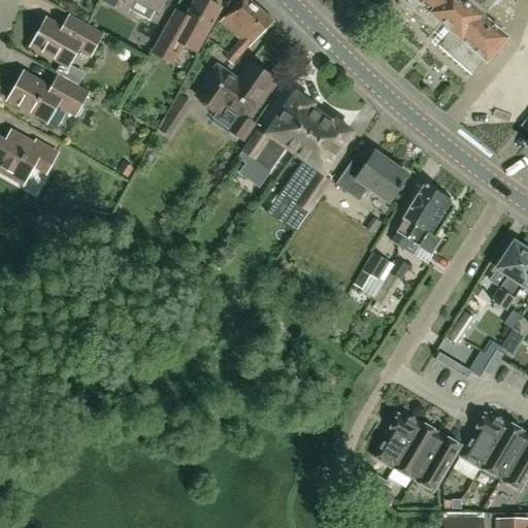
[(103,0),(104,1),(126,13),(133,0),(136,0),(157,11),(163,0),(103,0)]
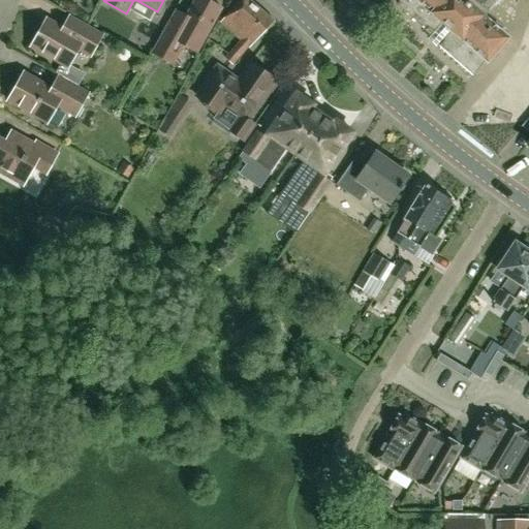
[(194,0),(186,16),(180,12),(175,9),(152,52),(166,59),(177,40),(197,52),(222,7),(211,1),(210,0),(194,0)]
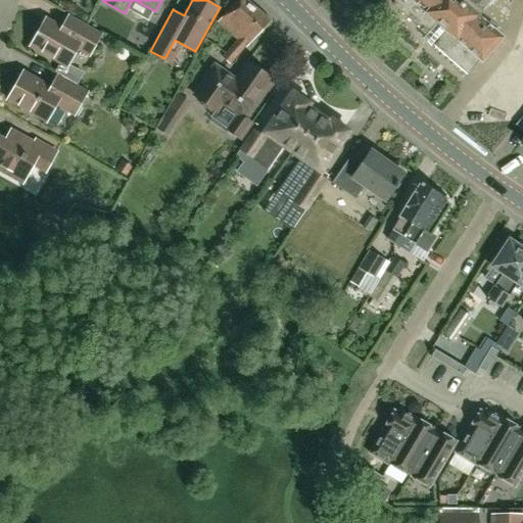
[(237,0),(218,21),(237,39),(222,58),(230,65),(246,47),(247,48),(272,20),(246,0),(237,0)]
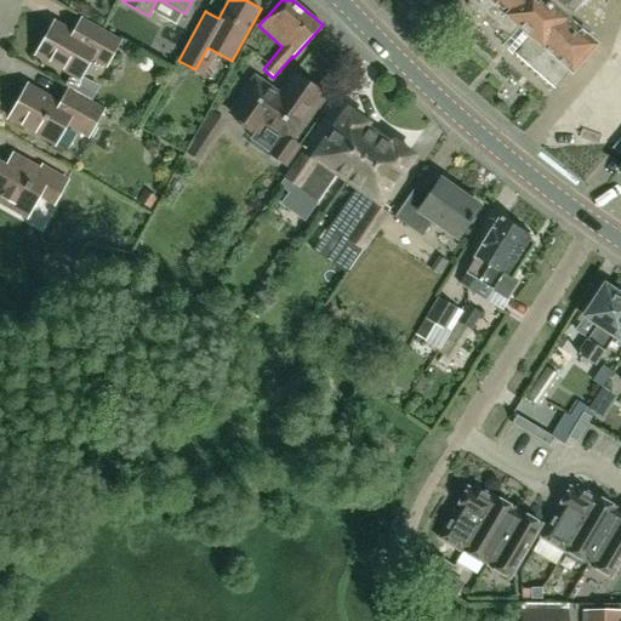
[(582,0),(468,0),(467,1),(468,9),(495,32),(501,32),(510,38),(501,46),(511,55),(519,46),(522,49),(514,56),(554,90),(570,72),(573,73),(597,45),(551,5),(556,0),(557,0),(571,13),(582,0)]
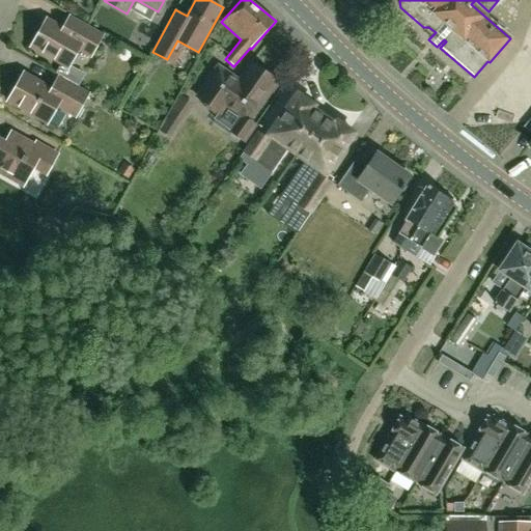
[(79,57),(77,54),(79,49),(91,56),(103,35),(70,17),(67,22),(63,29),(47,20),(33,45),(62,61),(70,65),(75,64),(79,57)]
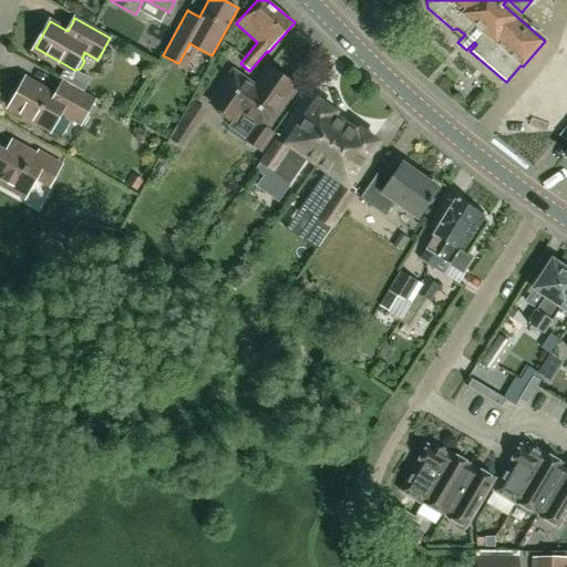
[(265,127),(276,111),(278,113),(297,85),(269,68),(257,85),(233,69),(210,101),(236,119),(240,113),(259,125),(248,141),(260,148),(271,133),(265,127)]
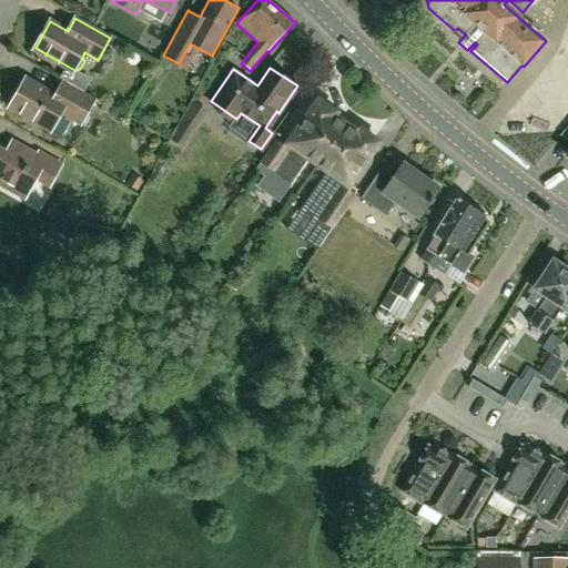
[(64,81),(63,82),(60,88),(57,94),(26,78),(10,108),(51,131),(61,112),(81,123),(95,99),(84,93),(84,92),(64,81)]
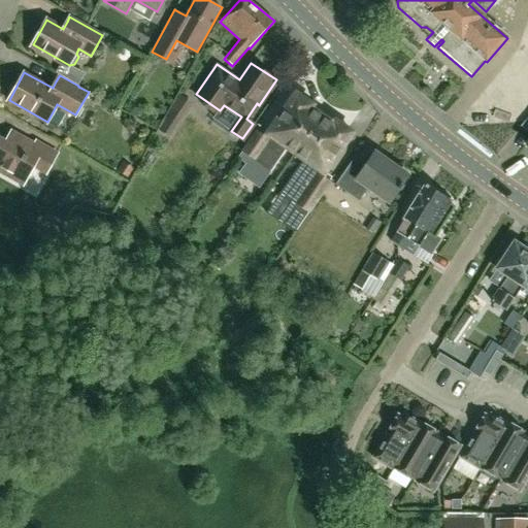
[(296,153),(322,117),(309,107),(311,105),(310,104),(309,98),(302,94),(298,95),(296,94),(266,136),(261,133),(257,130),(242,151),(271,170),(289,146),(296,153)]
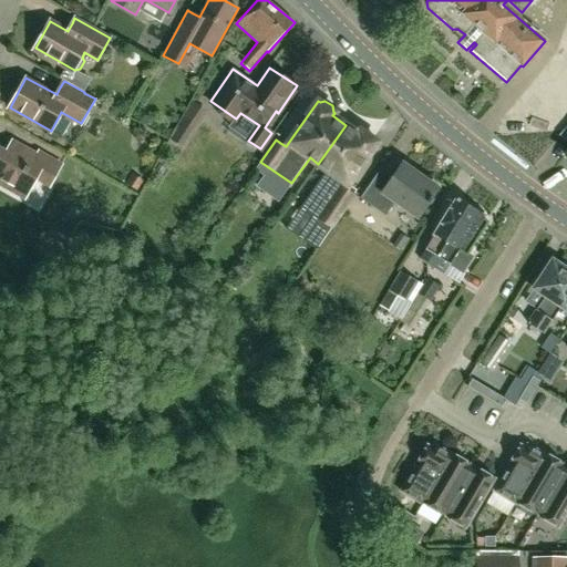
[(346,125),(318,164),(327,169),(301,206),(317,217),(302,236),(319,247),(356,194),(350,191),(346,187),(378,142),(375,141),(374,136),(367,131),(361,132),(360,131),(358,133),(346,125)]
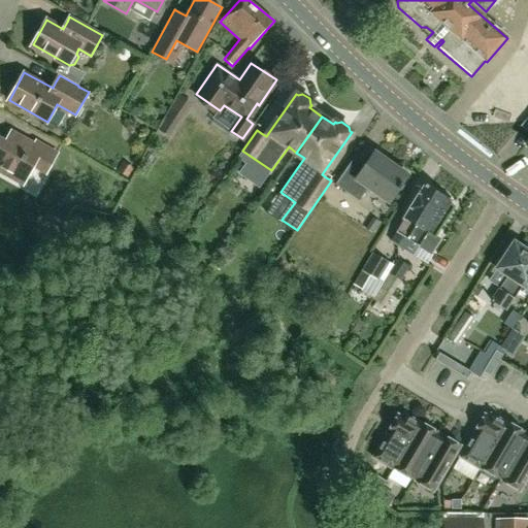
[(0,167),(25,183),(35,165),(47,171),(57,154),(36,142),(35,144),(11,132),(6,141),(3,139),(0,140),(0,167)]
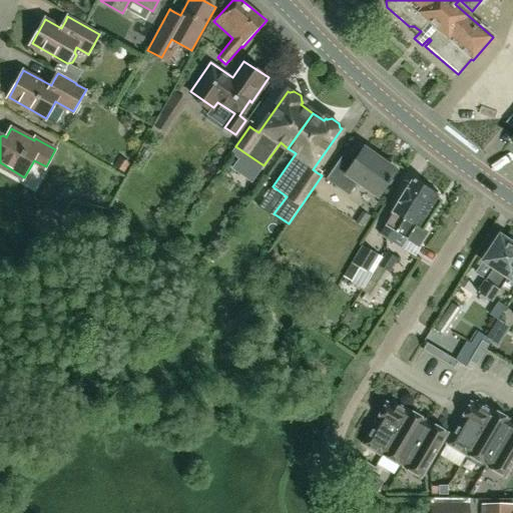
[(383,162),(368,151),(365,149),(351,168),(345,164),(340,160),(327,179),(349,194),(358,181),(379,196),(387,184),(389,185),(392,180),(391,179),(396,172),(394,170),(395,167),(384,160),(383,162)]
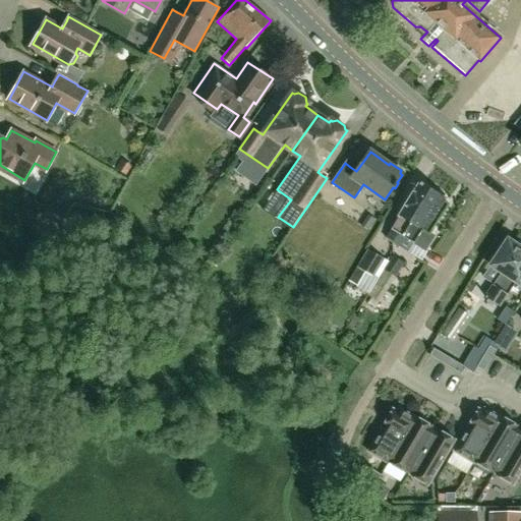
[(403,210),(432,228),(448,204),(445,201),(447,198),(420,182),(403,210)]
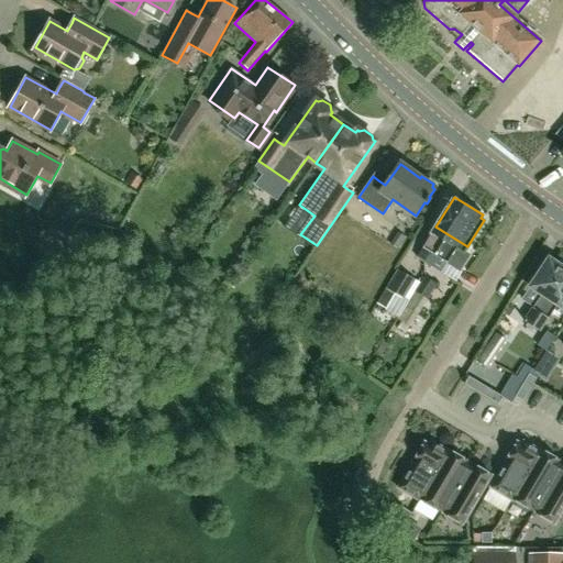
[(464,252),(467,246),(435,227),(417,256),(441,272),(446,263),(459,269),(468,255),(464,252)]
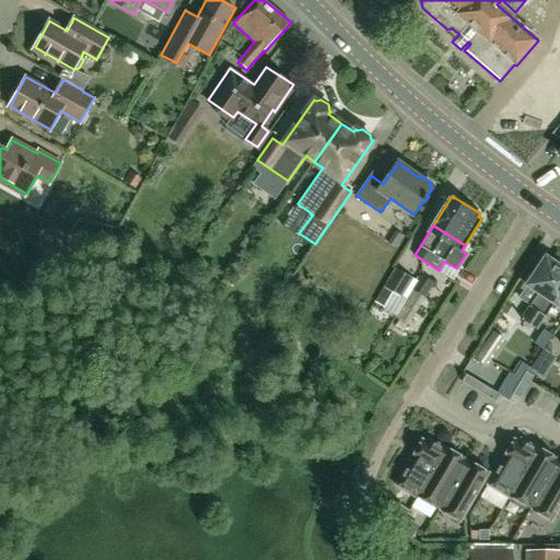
[(538,331),(556,304),(559,307),(559,267),(545,257),(535,272),(531,271),(525,280),(527,283),(526,286),(538,293),(521,319),(538,331)]
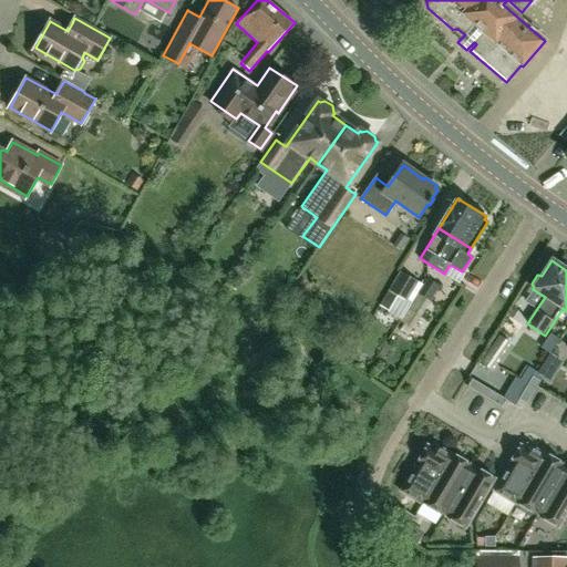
[(400,272),(389,291),(380,307),(390,313),(400,298),(406,302),(418,282),(404,275),(400,272)]
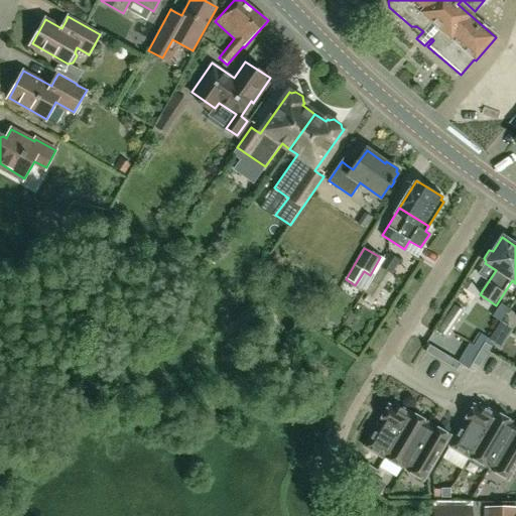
[(391,275),(400,261),(388,254),(379,268),(391,275)]
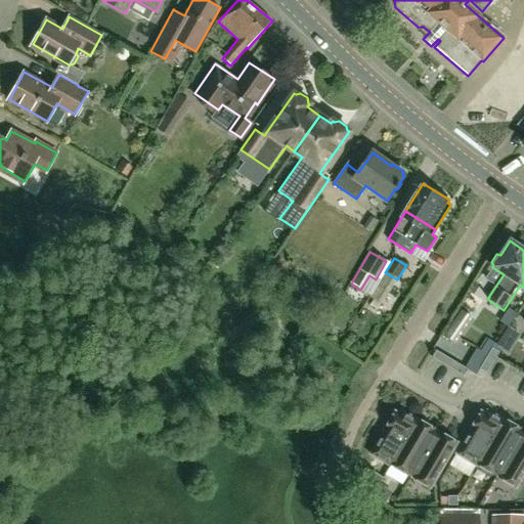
[(501,348),(494,344),(491,349),(498,353),(501,348)]
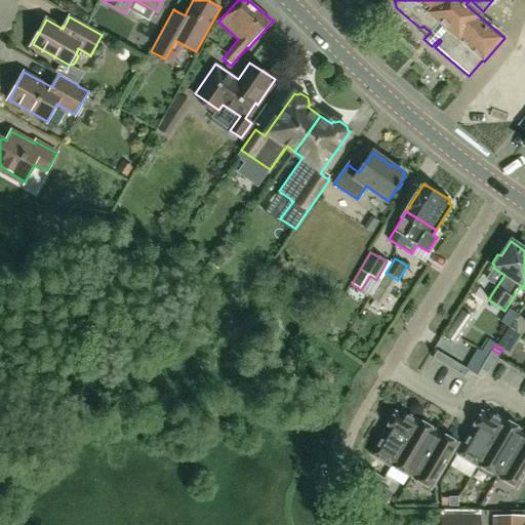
[(486,360),(493,364),(499,354),(492,350),(486,360)]
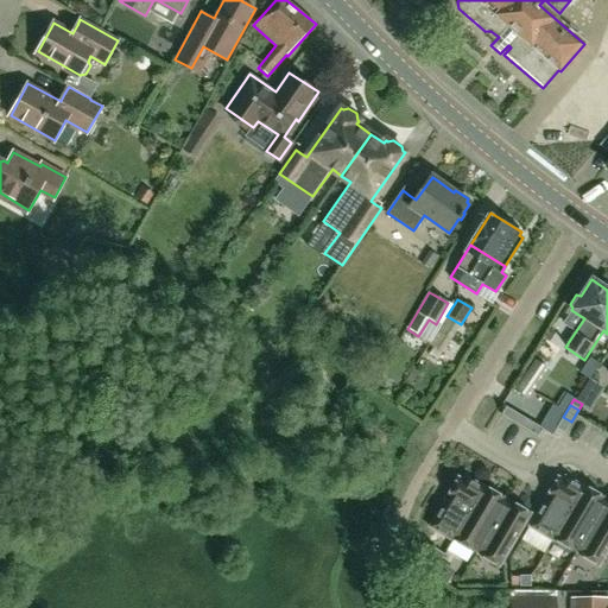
[(513,423),(518,415),(505,407),(500,416),(513,423)]
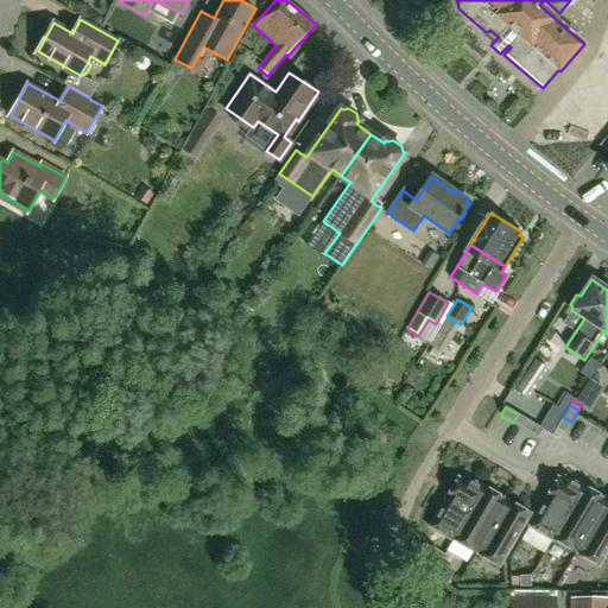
[(525,430),(530,422),(518,415),(513,423),(525,430)]
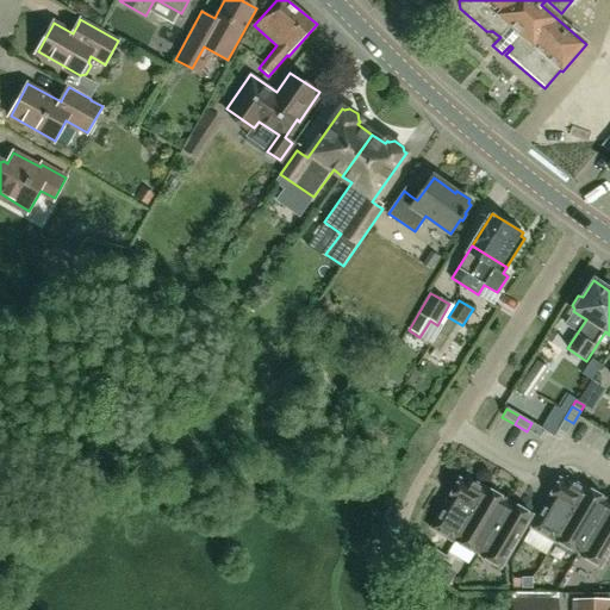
[(566,435),(573,423),(565,418),(558,430),(566,435)]
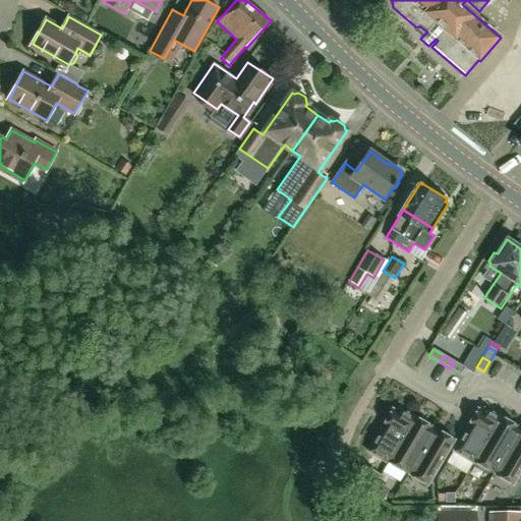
[(454,361),(450,368),(460,374),(465,367),(454,361)]
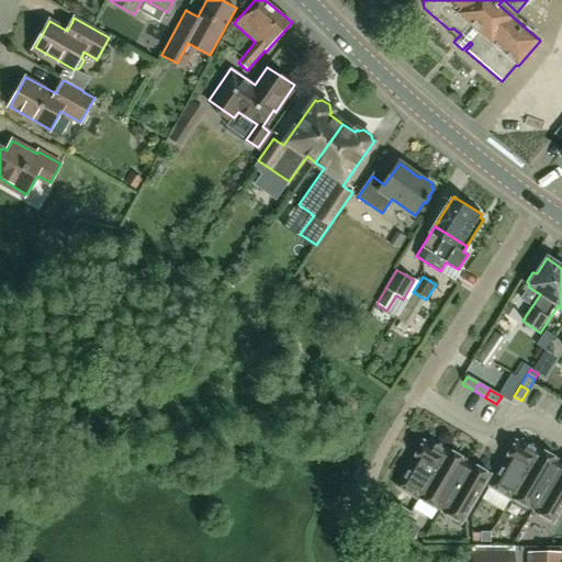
[(418,499),(447,450),(446,451),(429,441),(427,445),(423,441),(412,460),(412,461),(396,489),(417,501),(417,499),(418,499)]
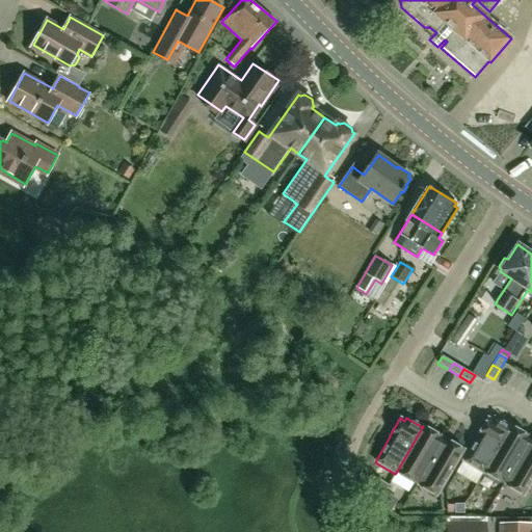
[(483,473),(511,426),(510,426),(510,427),(495,418),(493,421),(487,418),(477,435),(462,461),(463,462),(482,474),(483,473)]
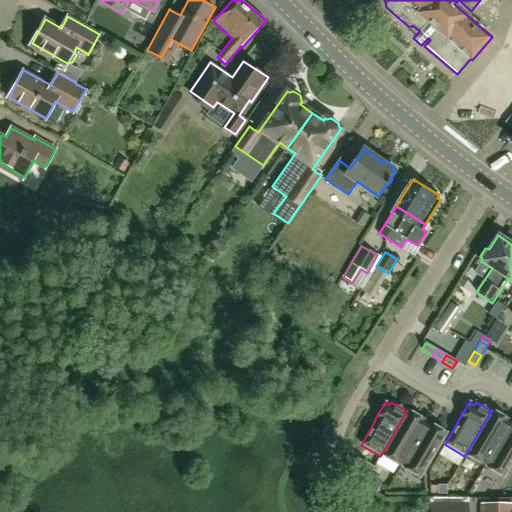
[(401,465),(426,422),(423,421),(424,420),(407,410),(381,455),(397,465),(398,464),(401,465)]
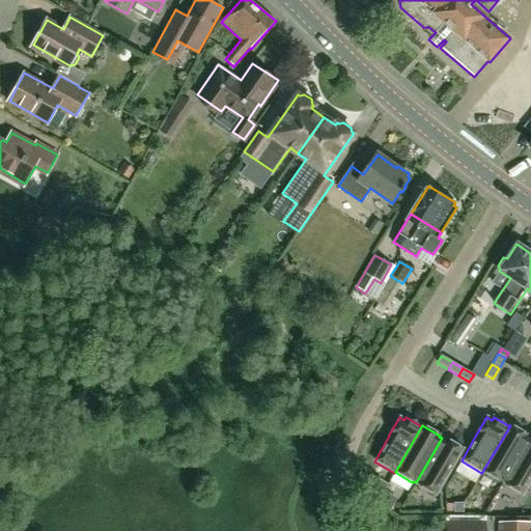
[(503,482),(529,438),(527,437),(527,436),(510,425),(482,472),(500,482),(500,481),(503,482)]
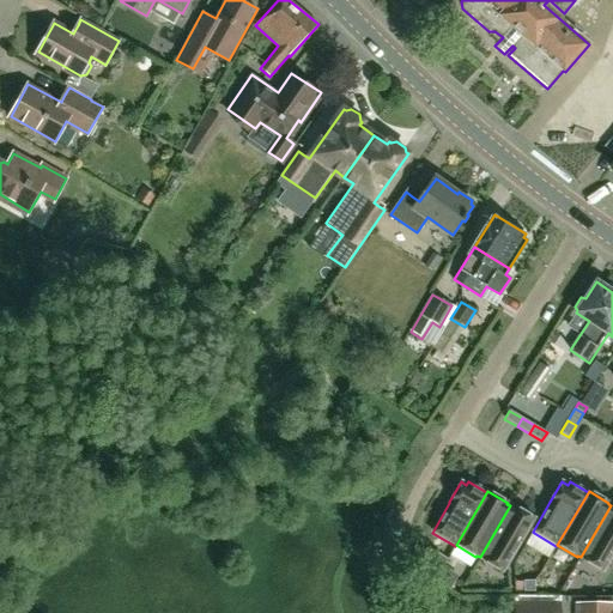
[(510,505),(480,557),(483,559),(483,560),(503,572),(534,519),(514,507),(513,508),(510,505)]
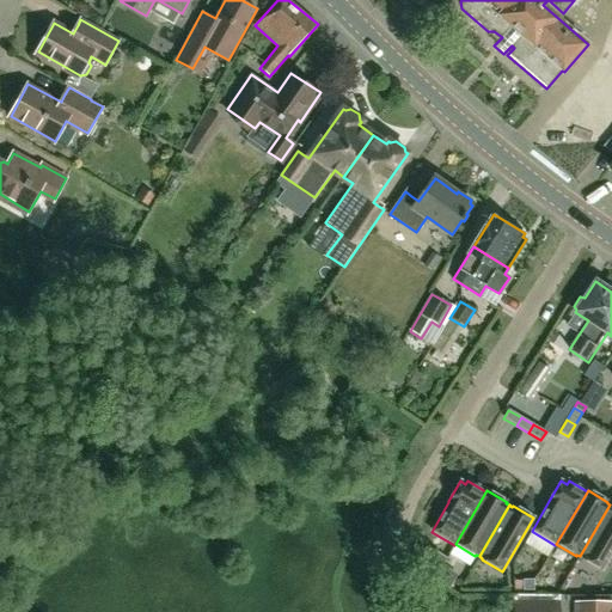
[(611,506),(610,505),(580,556),(583,558),(582,560),(603,571),(611,555),(611,506)]
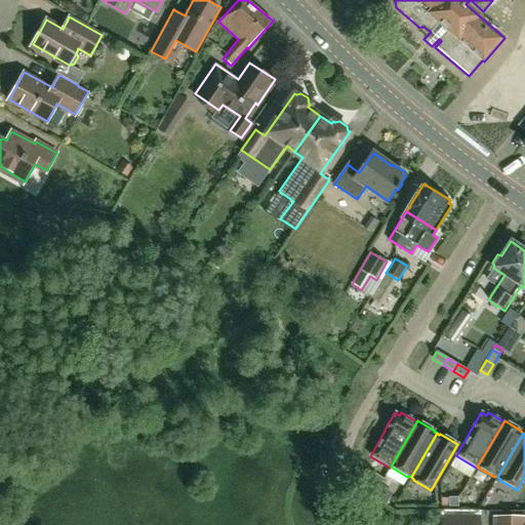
[(373,497),(386,505),(393,493),(380,486),(373,497)]
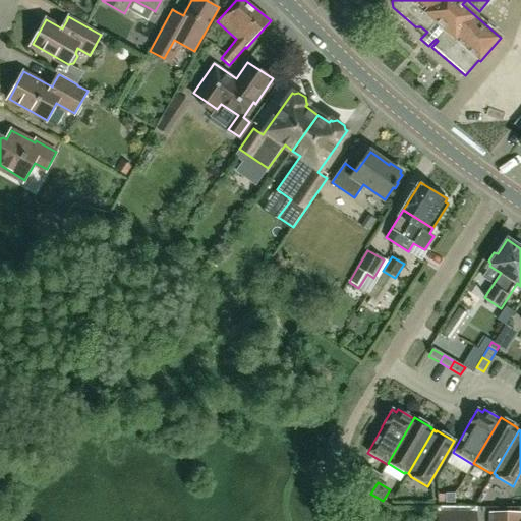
[(454,495),(445,495),(445,504),(454,504),(454,495)]
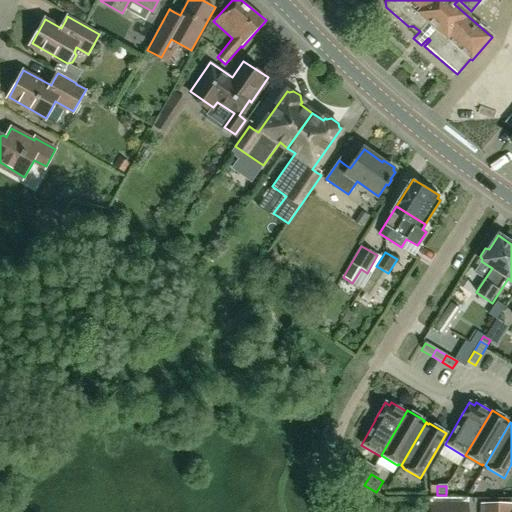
[(465,511),(465,498),(430,498),(429,511),(465,511)]
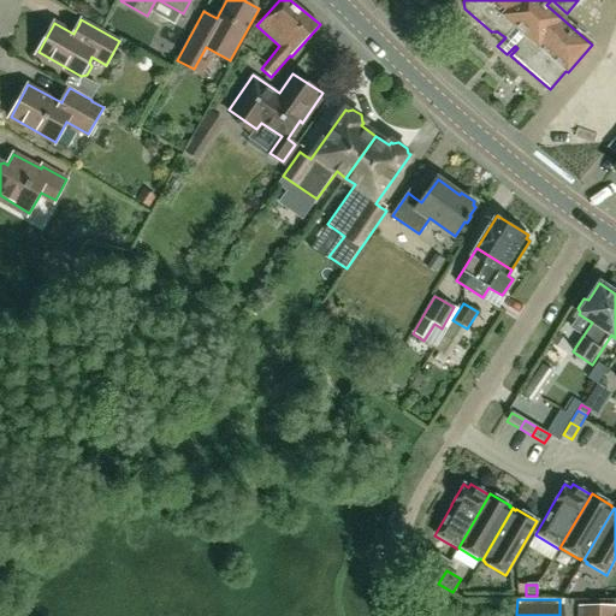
[(615,615),(615,600),(614,600),(614,608),(580,608),(580,615),(615,615)]
